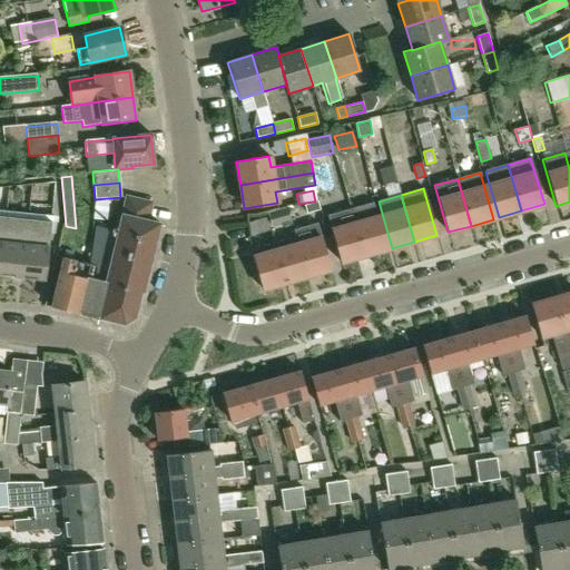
[(159,225),(147,222),(151,204),(126,197),(118,233),(99,228),(90,265),(91,266),(80,314),(124,325),(135,317),(140,294),(143,294),(159,225)]
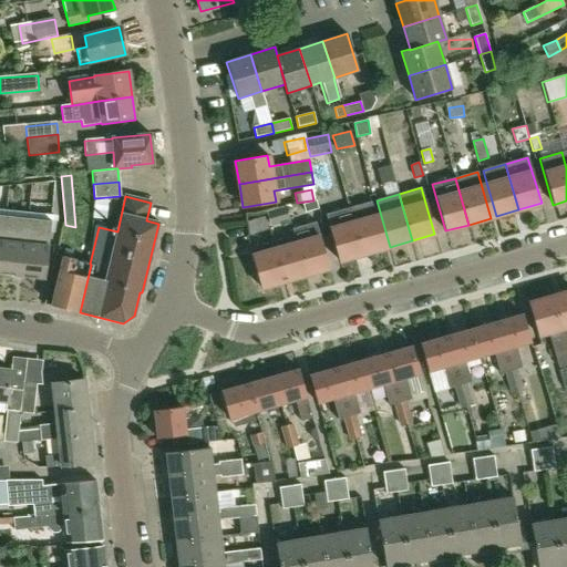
[(318,209),(316,200),(302,204),(305,213),(318,209)]
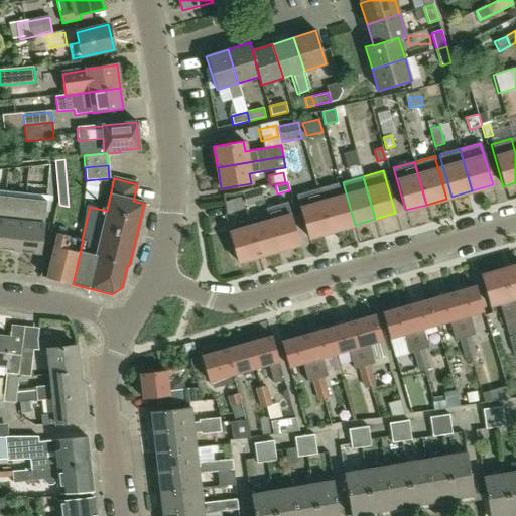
[(329,232),(349,226),(337,183),(316,189),(329,232)]
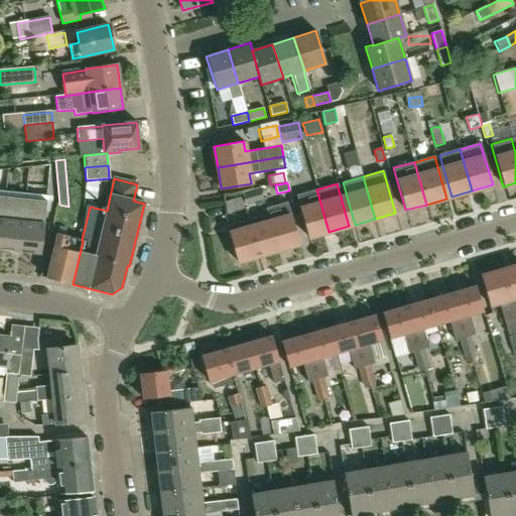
[(263,198),(260,187),(242,192),(246,206),(264,201),(263,198)]
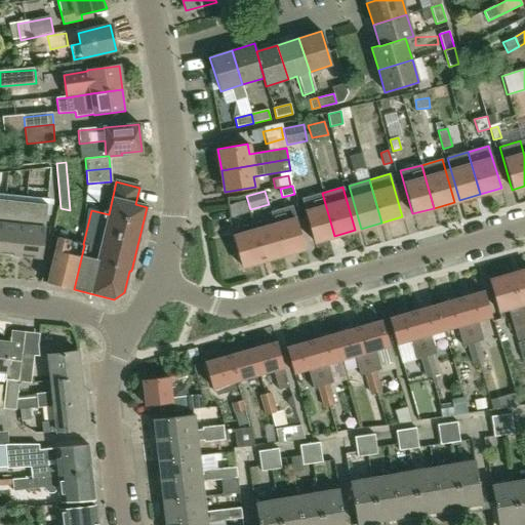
[(314,242),(334,236),(322,193),(301,198),(314,242)]
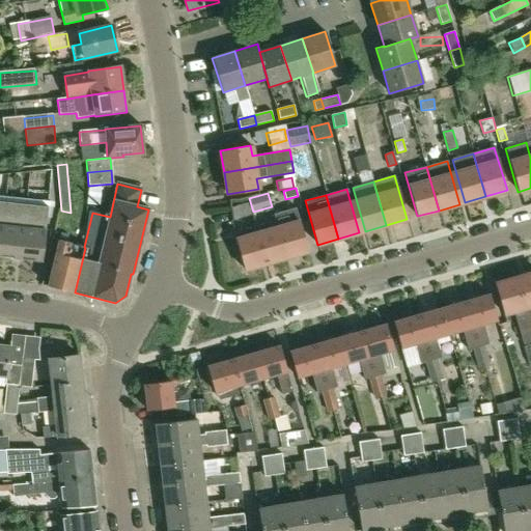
[(43,261),(49,202),(0,197),(0,255),(0,252),(14,253),(12,258),(21,259),(21,254),(34,255),(34,260),(43,261)]
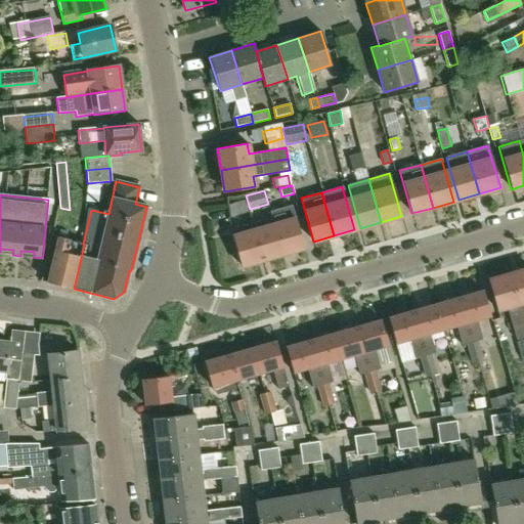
[(249,212),(245,200),(228,205),(230,218),(249,212)]
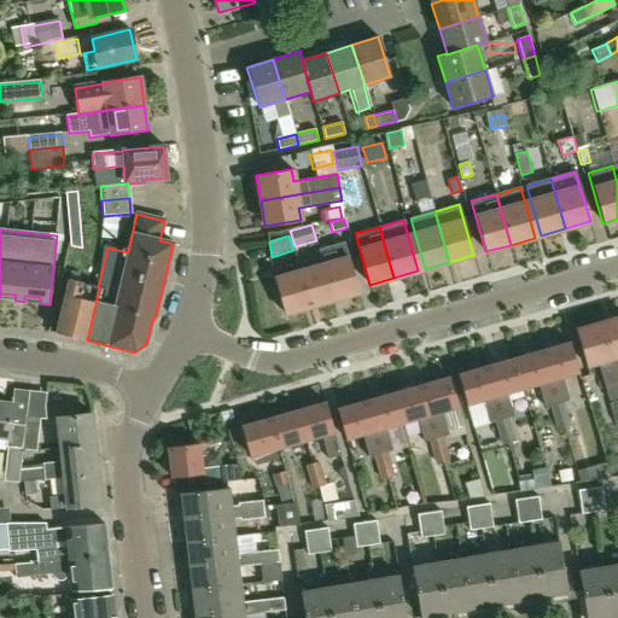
[(333,299),(359,292),(344,243),(318,250),(320,257),(321,257),(333,299)]
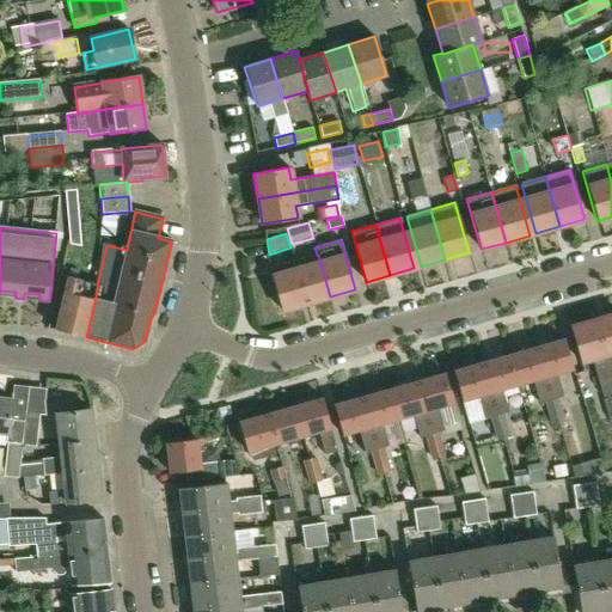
[(306,304),(330,297),(318,255),(317,255),(294,261),(306,304)]
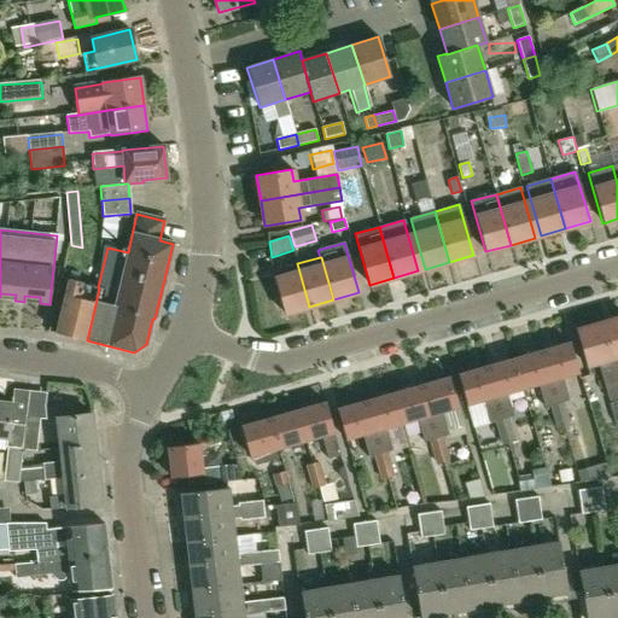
[(285,314),(309,307),(297,263),(273,270),(285,314)]
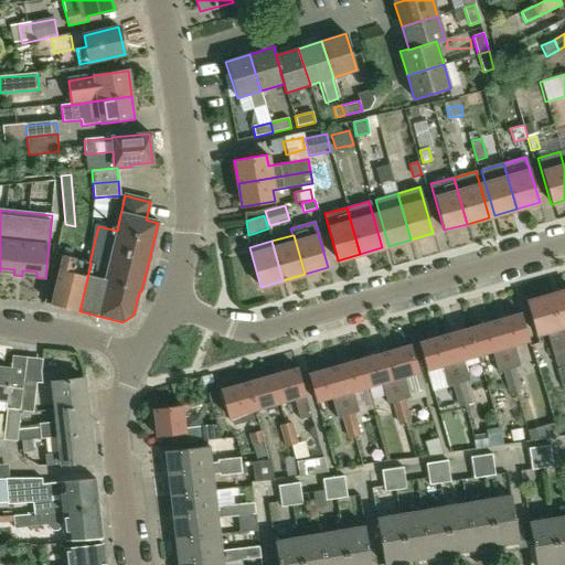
[(51,305),(80,311),(91,264),(89,263),(62,256),(51,305)]
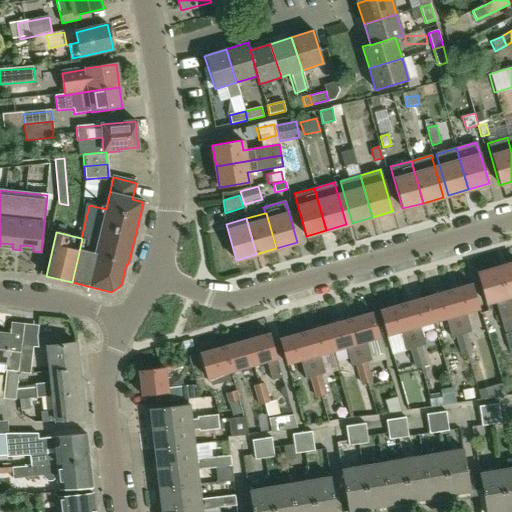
[(511,263),(498,267),(511,316),(511,263)]
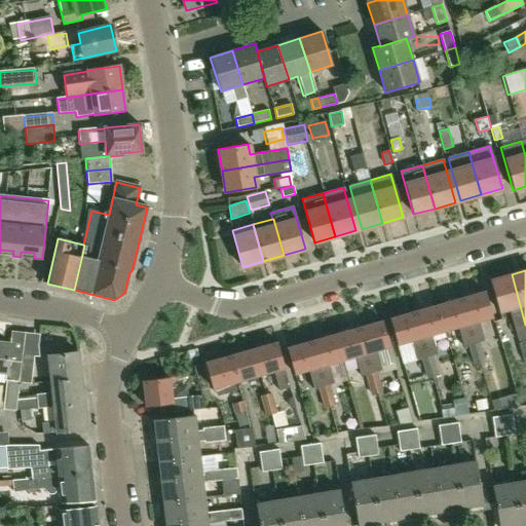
[(525,338),(525,325),(512,274),(490,280),(498,310),(509,307),(518,340),(525,338)]
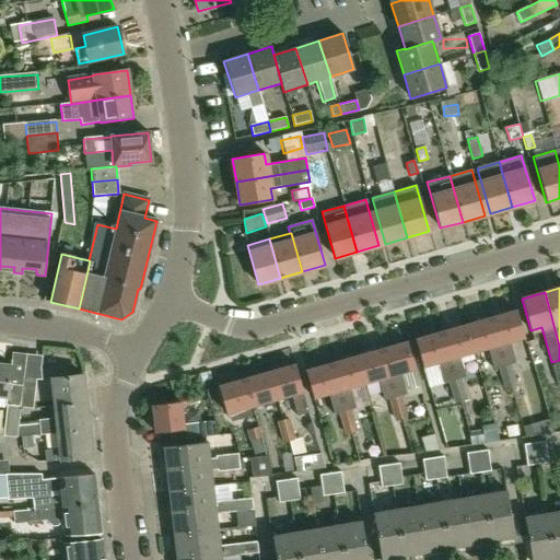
[(523,337),(515,310),(490,317),(510,386),(515,384),(509,363),(514,361),(509,340),(523,337)]
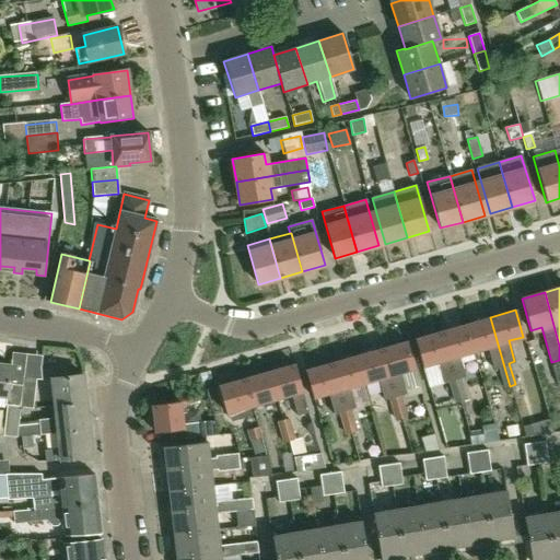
[(510,386),(490,317),(465,324),(473,351),(487,347),(492,368),(499,366),(504,387),(510,386)]
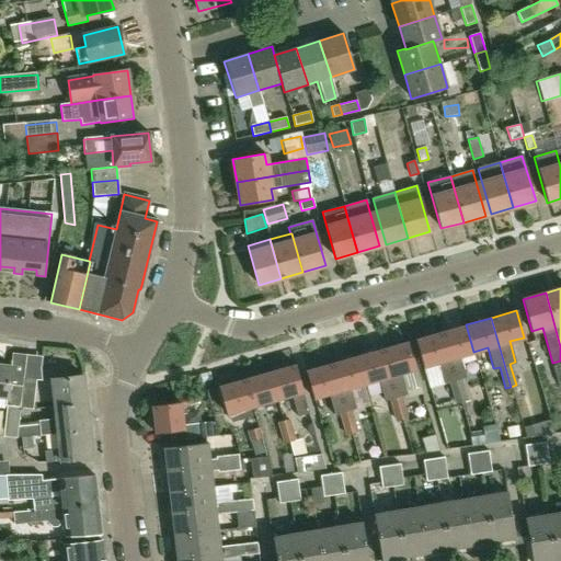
[(473,352),(466,324),(441,332),(460,401),(466,400),(459,378),(466,377),(459,356),(473,352)]
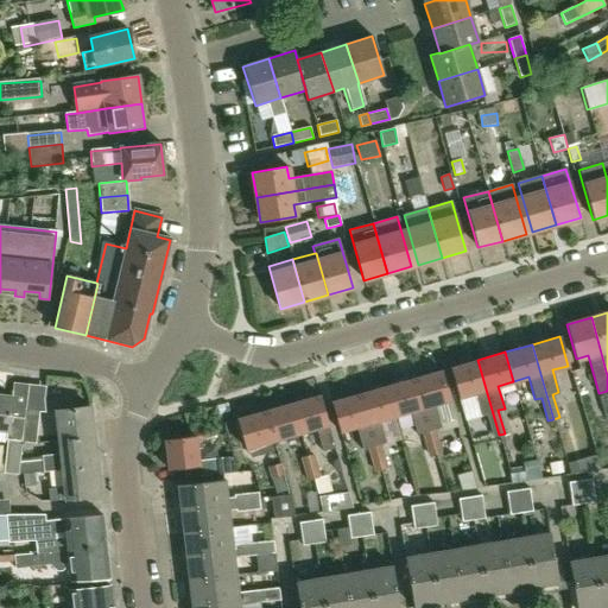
[(499,435),(477,360),(450,368),(458,397),(474,392),(481,415),(487,413),(494,436),(499,435)]
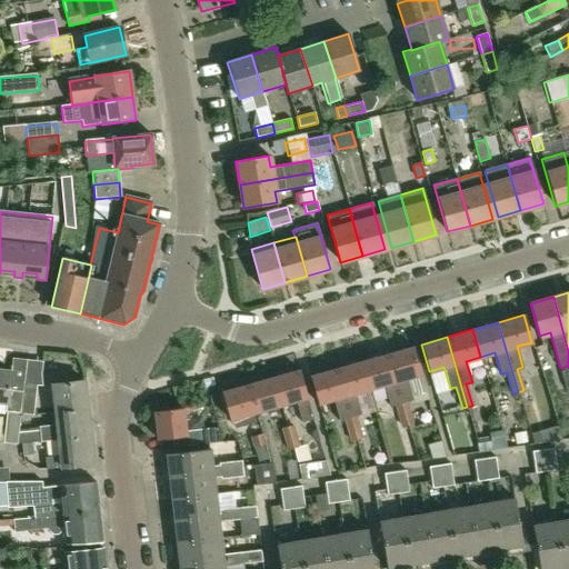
[(420,373),(413,346),(387,353),(407,426),(413,423),(407,401),(411,400),(406,378),(420,373)]
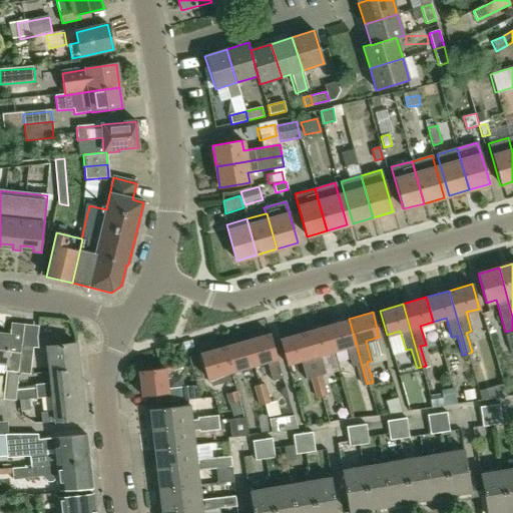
[(367,384),(349,319),(326,325),(333,350),(347,346),(352,366),(356,365),(361,385),(367,384)]
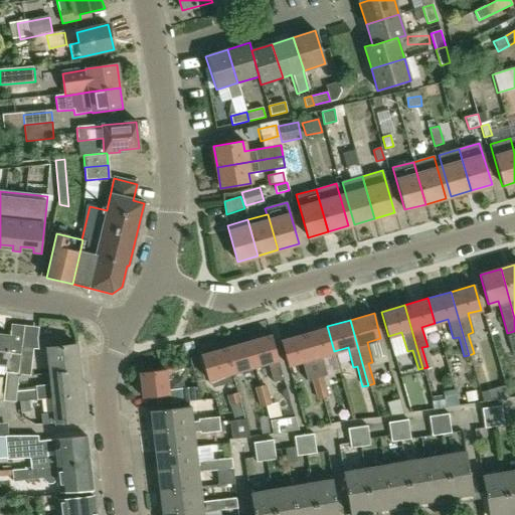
[(334,351),(327,326),(304,333),(323,397),(328,396),(323,376),(327,375),(321,355),(334,351)]
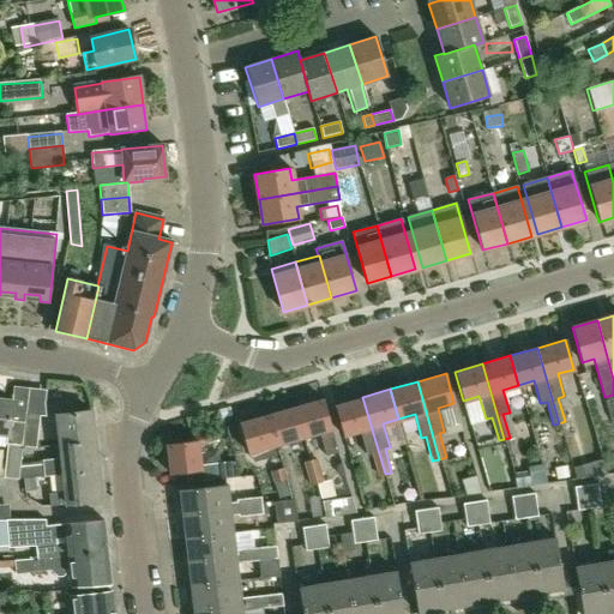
[(385,474),(362,397),(335,405),(343,434),(360,429),(367,455),(372,452),(378,476),(385,474)]
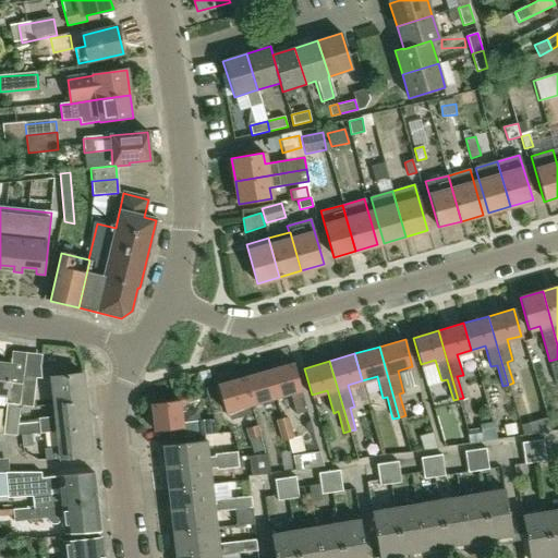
[(307,411),(294,365),(293,362),(267,370),(275,396),(290,391),(296,414),(307,411)]
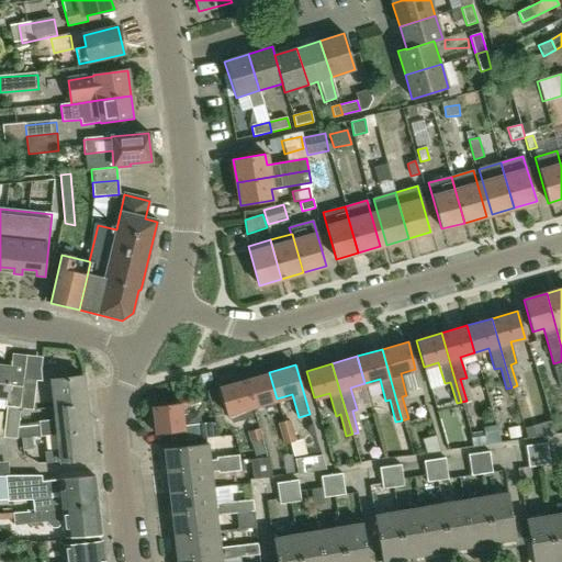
[(7,407),(20,408),(24,378),(10,377),(11,367),(0,366),(0,397),(8,400),(7,407)]
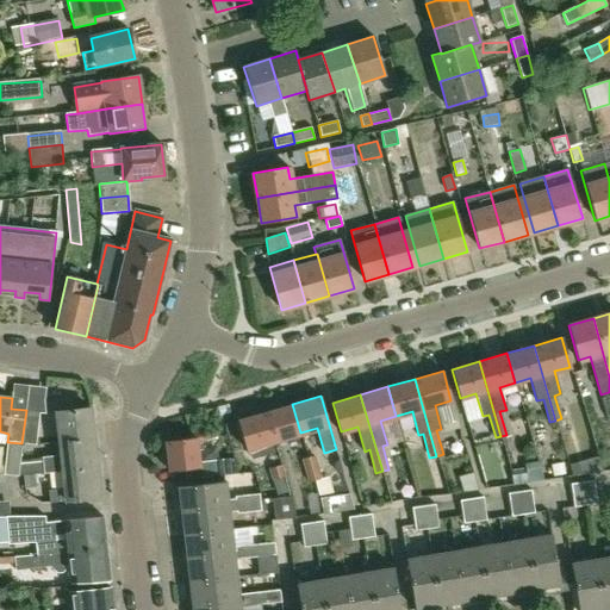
[(300,433),(292,404),(266,411),(274,441),(300,433)]
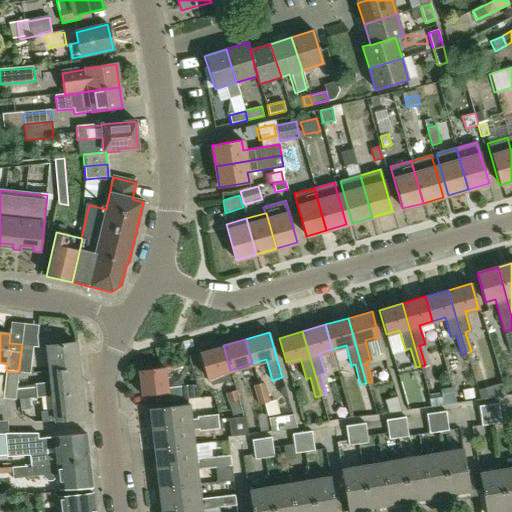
[(50,371),(78,368),(75,343),(74,343),(47,346),(50,371)]
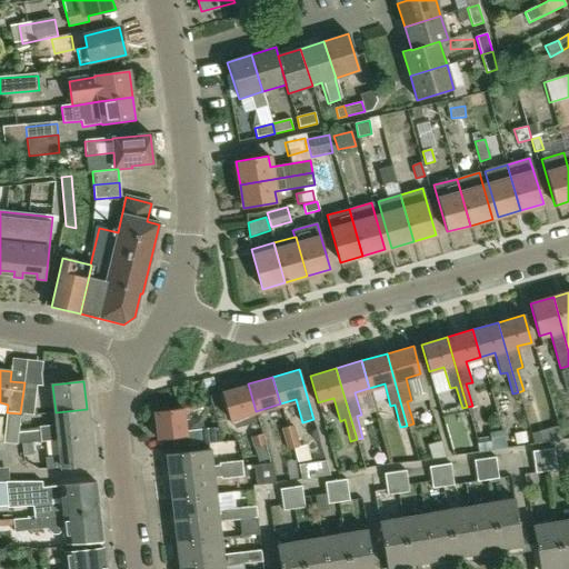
[(33,416),(37,385),(25,382),(20,413),(33,416)]
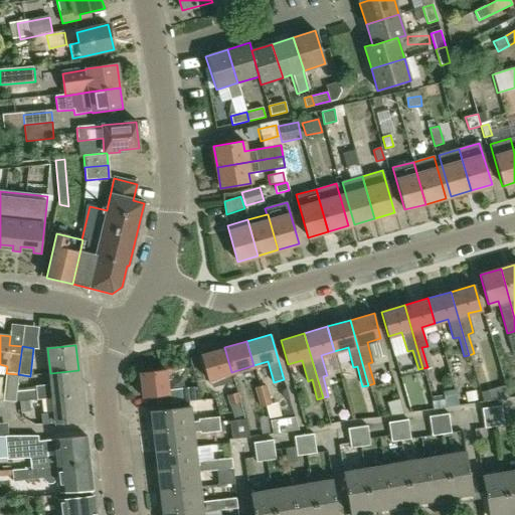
[(231,372),(224,347),(200,354),(207,379),(231,372)]
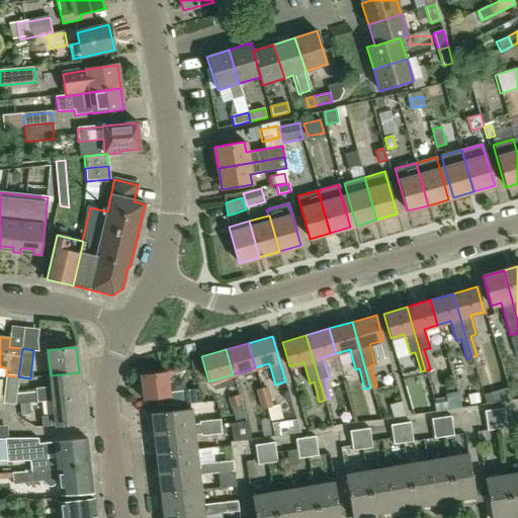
[(161,372),(141,375),(144,400),(169,397),(167,377),(177,374),(173,364),(161,369),(161,372)]
